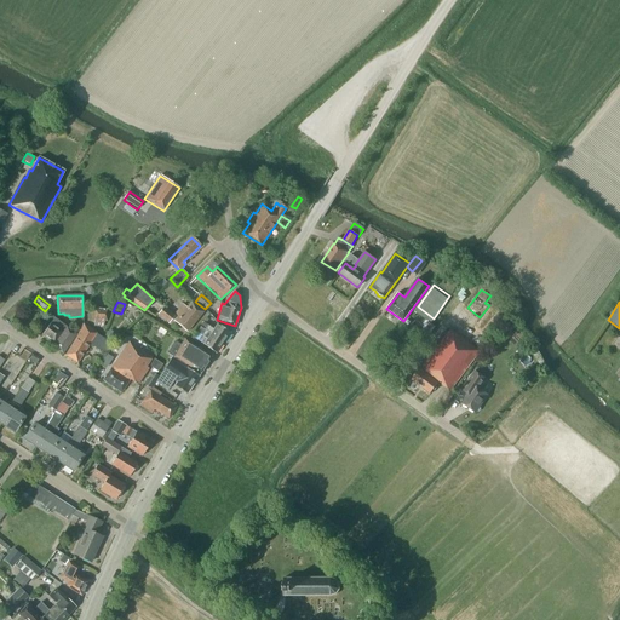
[(187,332),(202,313),(190,303),(187,308),(182,304),(173,315),(164,308),(158,315),(168,323),(171,320),(187,332)]
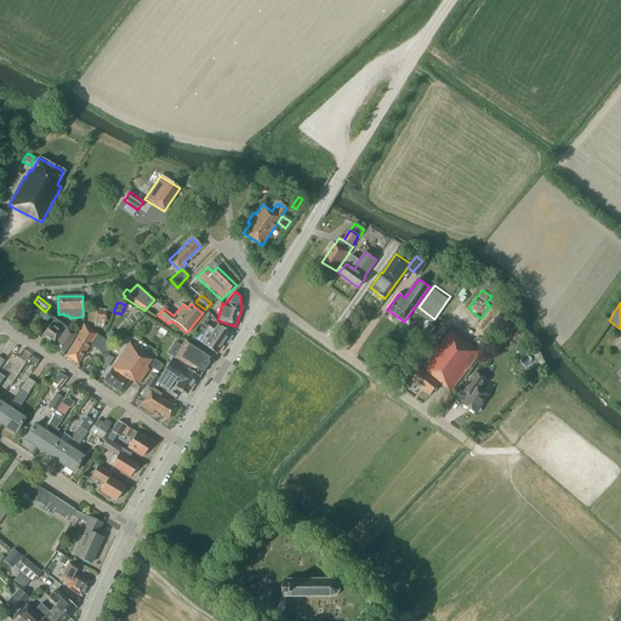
[(107,322),(107,311),(95,309),(93,322),(93,326),(103,328),(103,322),(107,322)]
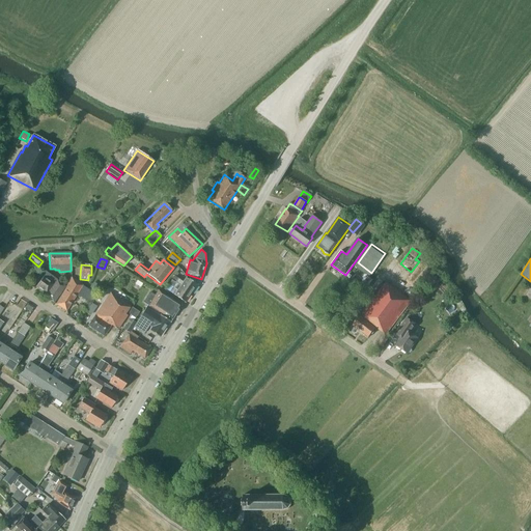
[(53,303),(64,286),(47,273),(35,287),(45,295),(44,297),(53,303)]
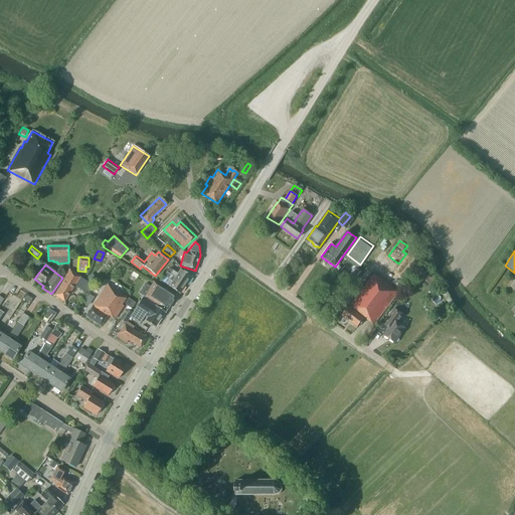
[(169,268),(166,272),(185,286),(191,277),(180,269),(176,275),(175,273),(175,272),(169,268)]
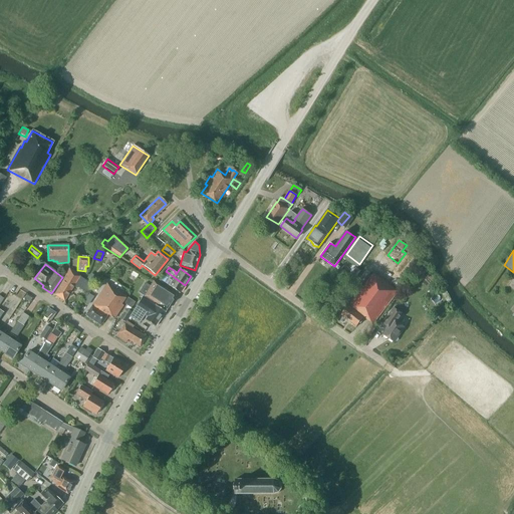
[(79,276),(80,276),(68,269),(63,277),(64,278),(53,295),(64,301),(74,285),(87,294),(92,285),(79,276)]
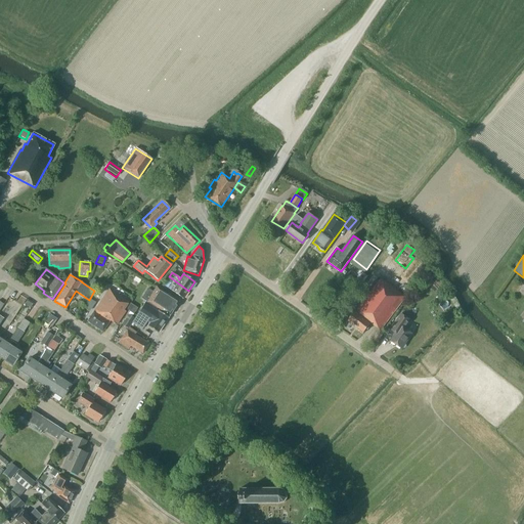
[(188,291),(169,276),(166,281),(172,286),(173,285),(175,286),(171,292),(182,299),(188,291)]
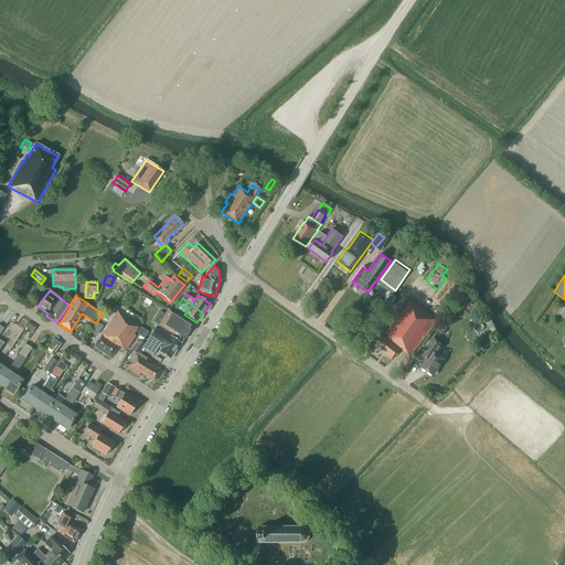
[(107,306),(100,300),(95,306),(103,311),(107,306)]
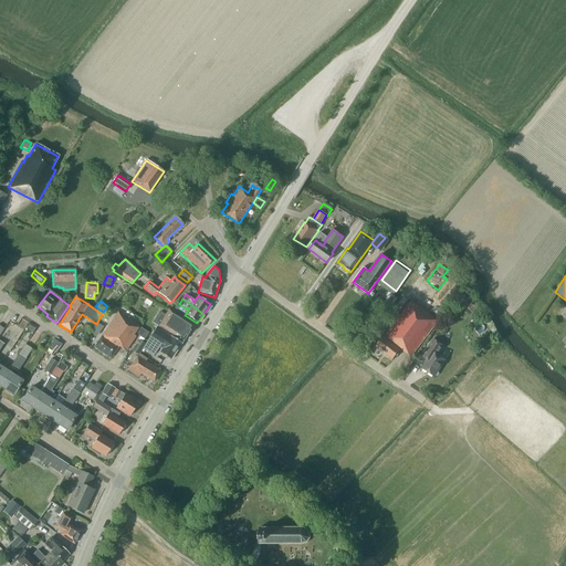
[(410,357),(438,321),(411,301),(385,337),(383,336),(375,346),(392,359),(400,349),(410,357)]
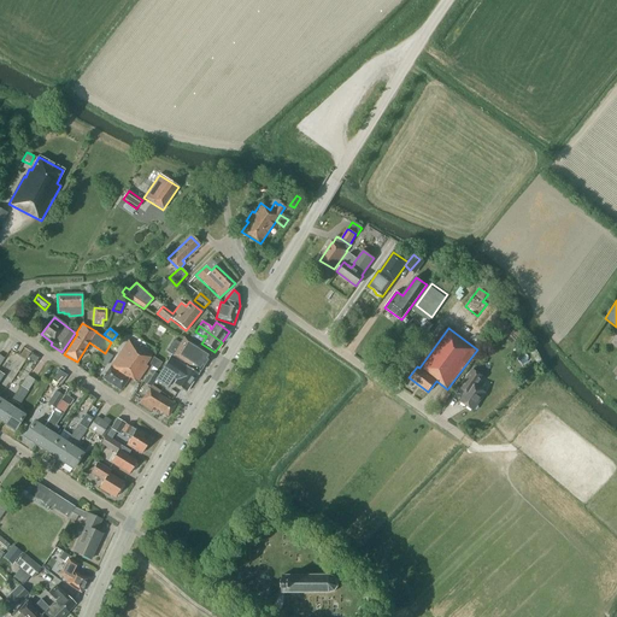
[(168,352),(172,356),(174,356),(171,358),(183,366),(186,363),(199,372),(210,354),(183,338),(180,345),(174,341),(168,352)]
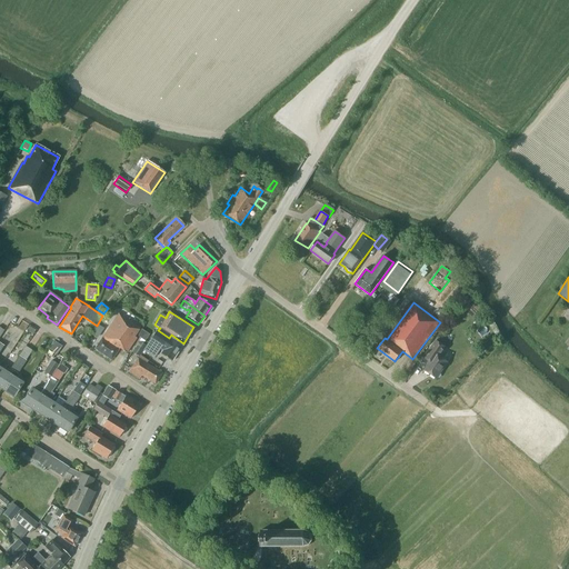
[(139,329),(118,313),(101,338),(95,349),(110,360),(119,348),(126,353),(136,338),(133,337),(139,329)]
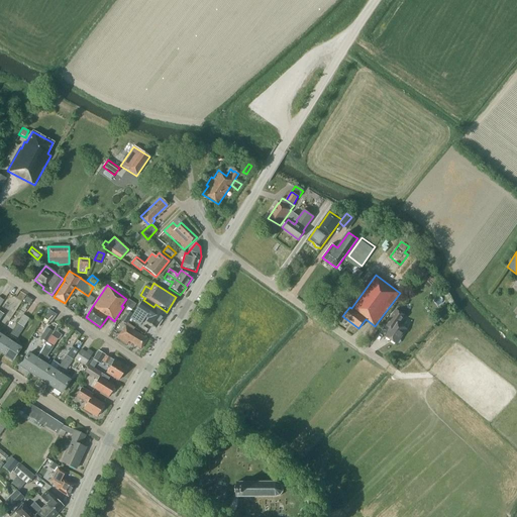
[(124,305),(131,310),(135,304),(128,300),(124,305)]
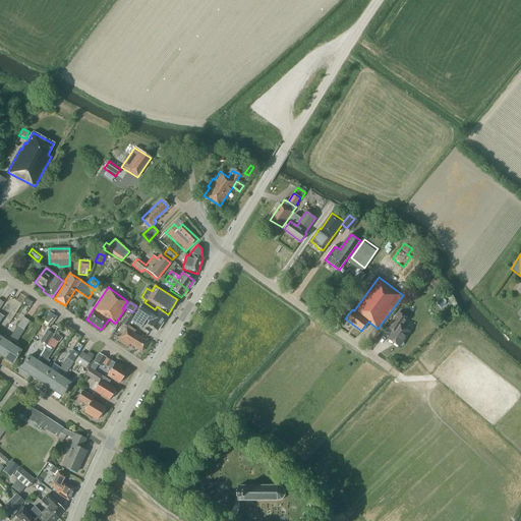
[(143,302),(135,313),(131,321),(140,328),(146,320),(149,322),(147,325),(157,331),(167,315),(157,309),(157,310),(155,309),(145,302),(143,302)]
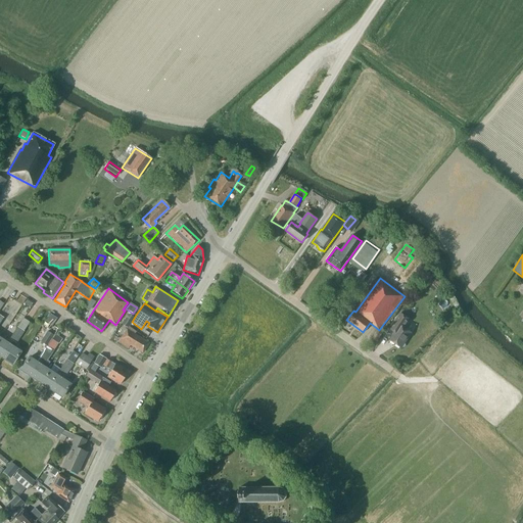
[(57,319),(49,314),(44,321),(52,326),(57,319)]
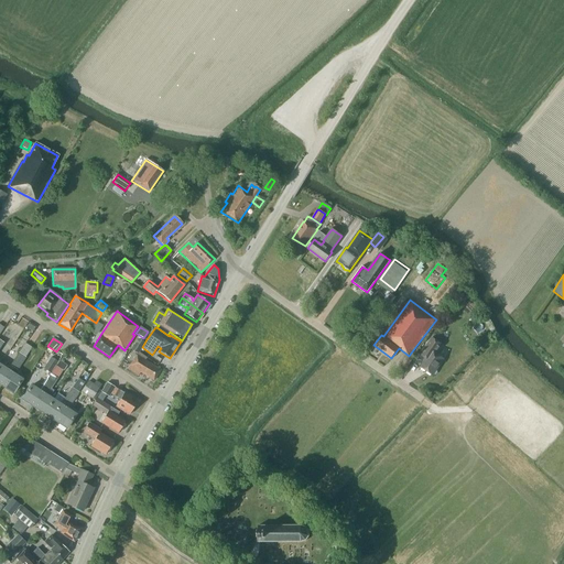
[(431,338),(424,348),(420,355),(425,359),(420,367),(433,376),(443,359),(435,355),(442,345),(431,338)]
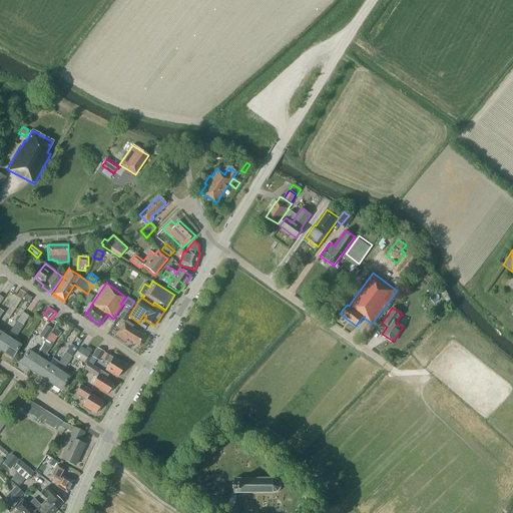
[(124,322),(130,312),(125,309),(119,318),(124,322)]
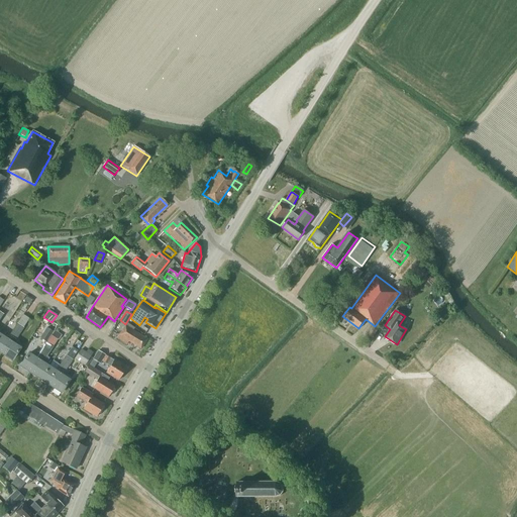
[(13,329),(19,333),(22,328),(22,327),(28,318),(22,315),(13,329)]
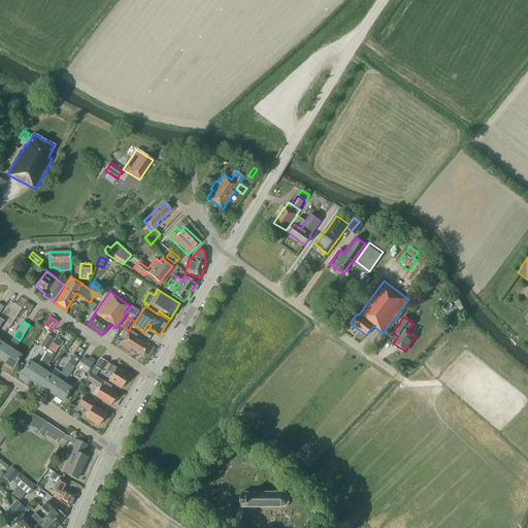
[(143,357),(150,347),(135,338),(137,335),(129,330),(119,345),(129,353),(131,349),(143,357)]
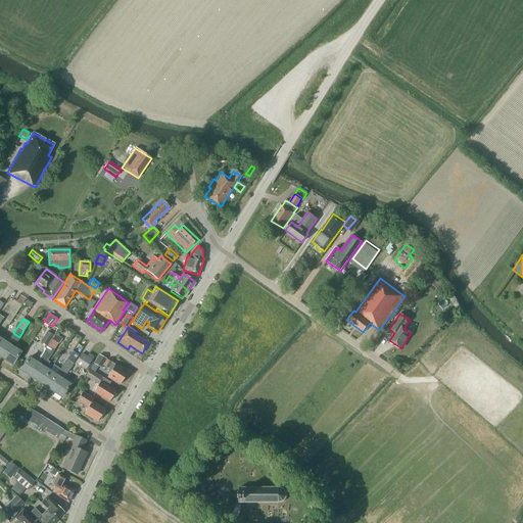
[(376,342),(382,332),(378,330),(372,339),(376,342)]
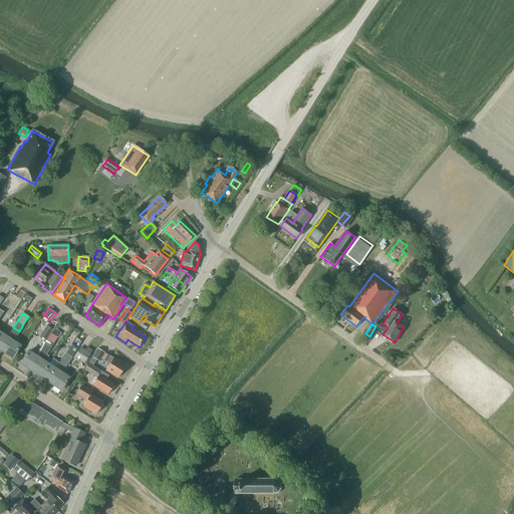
[(52,330),(46,325),(39,336),(45,340),(52,330)]
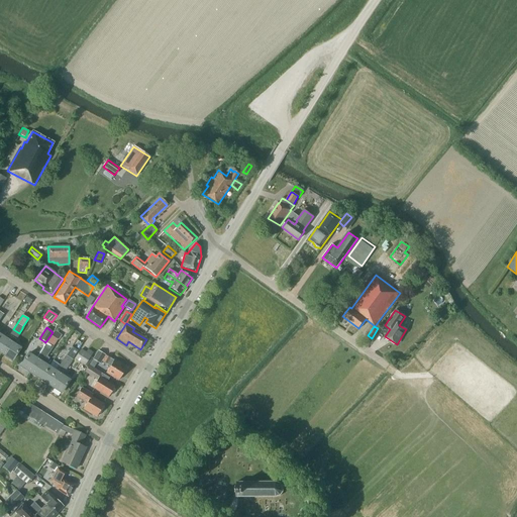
[(15,339),(19,333),(13,329),(9,335),(15,339)]
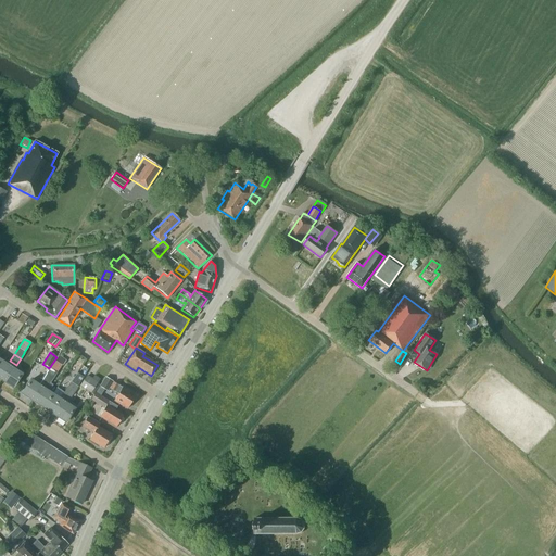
[(0,361),(0,379),(1,380),(10,367),(0,361)]
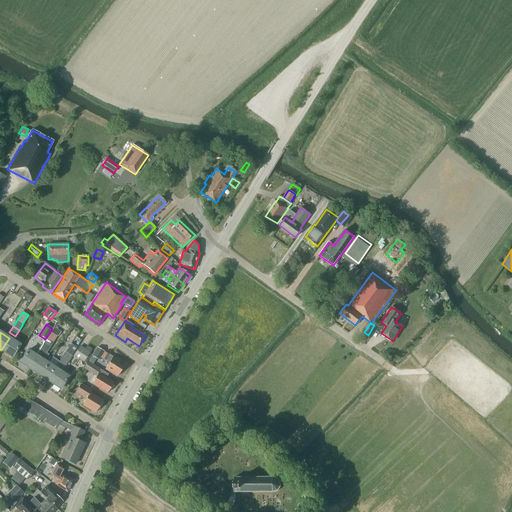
[(49,333),(45,339),(41,345),(47,349),(55,337),(49,333)]
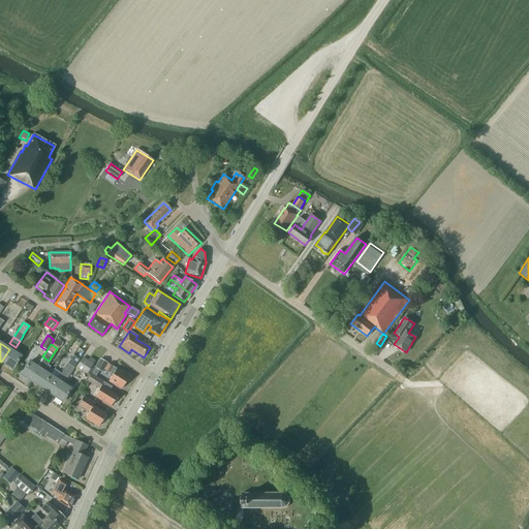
[(20,356),(9,349),(1,362),(11,369),(20,356)]
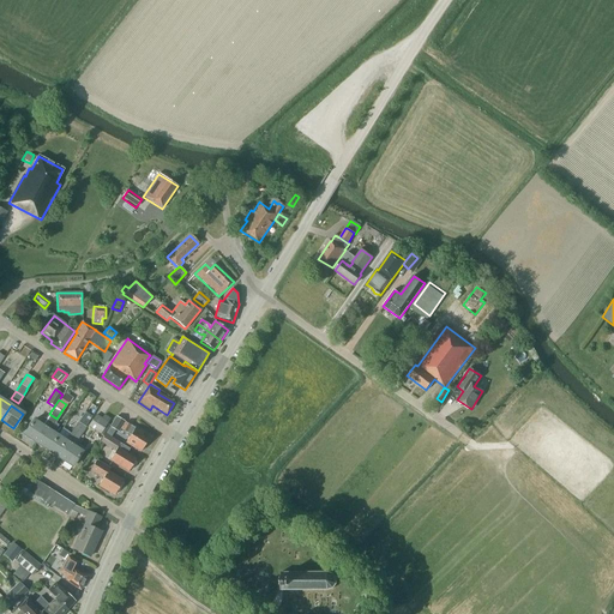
[(85,413),(73,429),(80,434),(85,427),(84,427),(91,416),(85,413)]
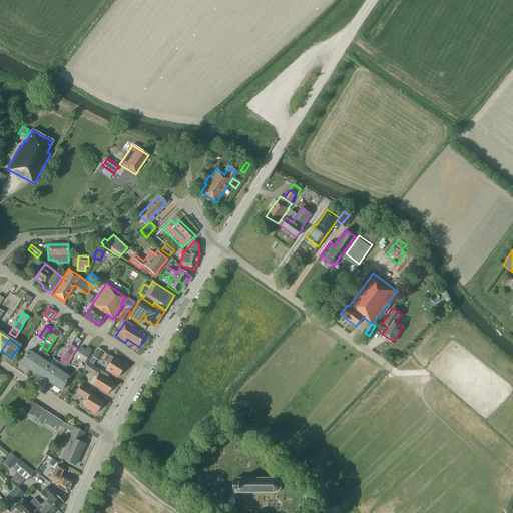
[(41,353),(44,355),(45,353),(47,350),(41,346),(38,351),(37,351),(34,355),(28,351),(20,364),(30,370),(41,353)]
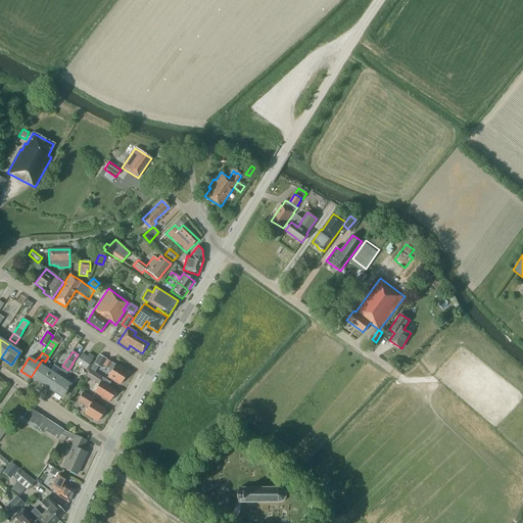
[(92,360),(82,352),(75,363),(86,370),(91,362),(92,360)]
